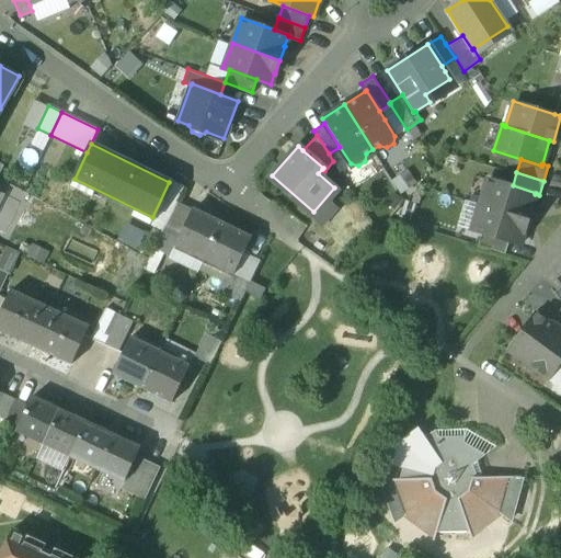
[(513,185),(488,178),(480,203),(528,218),(533,205),(531,204),(535,194),(536,193),(513,185)]
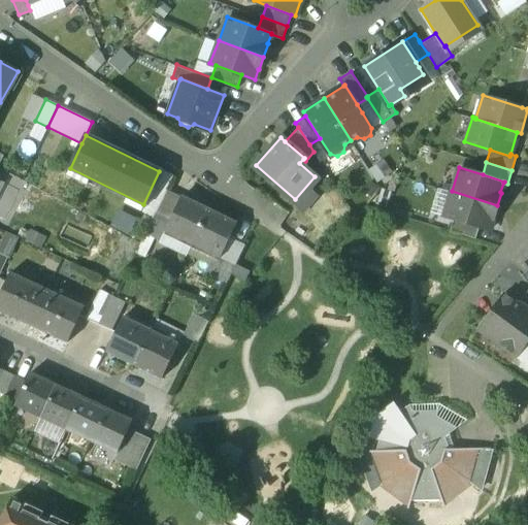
[(179,196),(166,190),(155,211),(169,218),(179,196)]
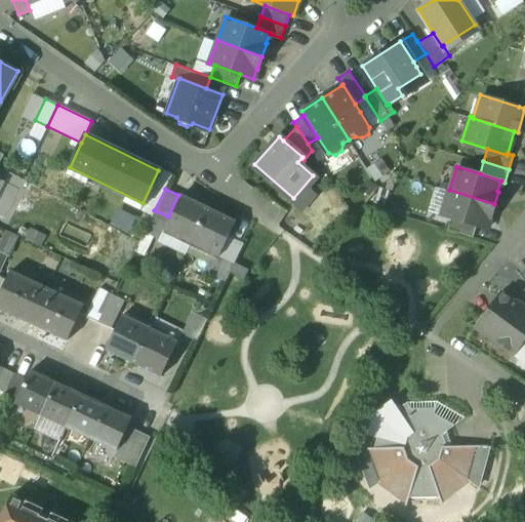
[(494,204),(449,190),(441,213),(450,216),(476,225),(486,228),(490,216),(494,204)]
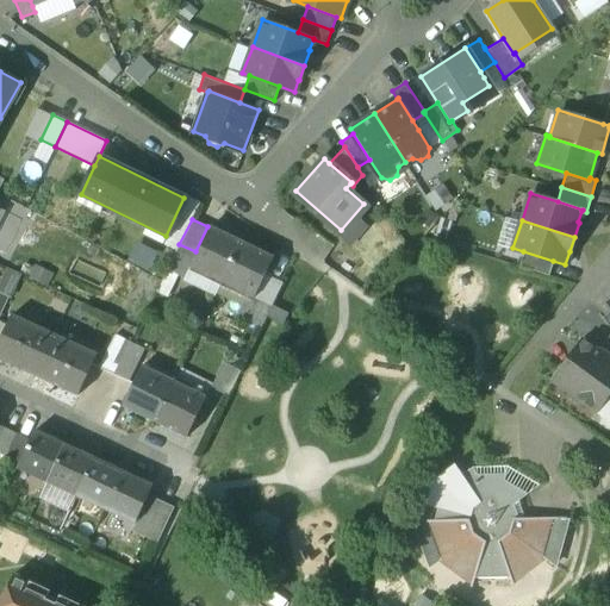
[(241,243),(207,226),(195,251),(182,279),(217,294),(223,281),(241,243)]
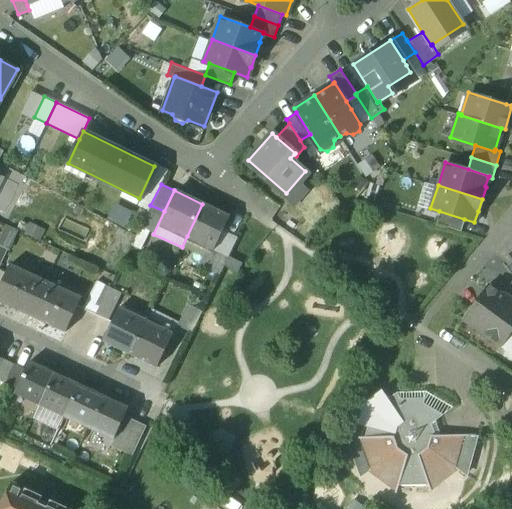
[(228,216),(202,204),(187,236),(210,247),(212,248),(228,216)]
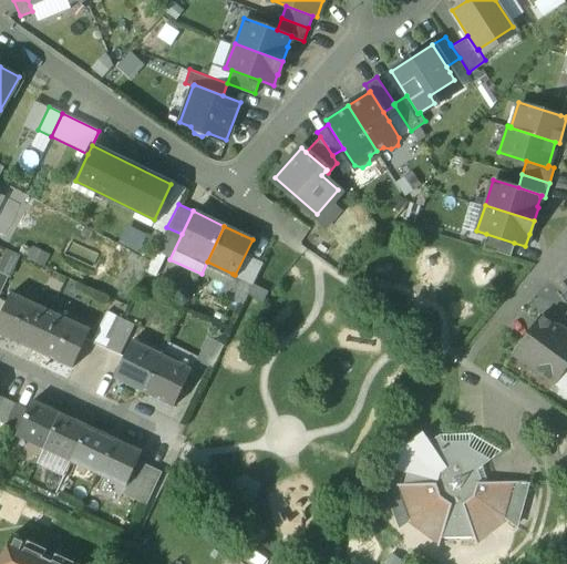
[(166,227),(154,252),(169,259),(182,234),(166,227)]
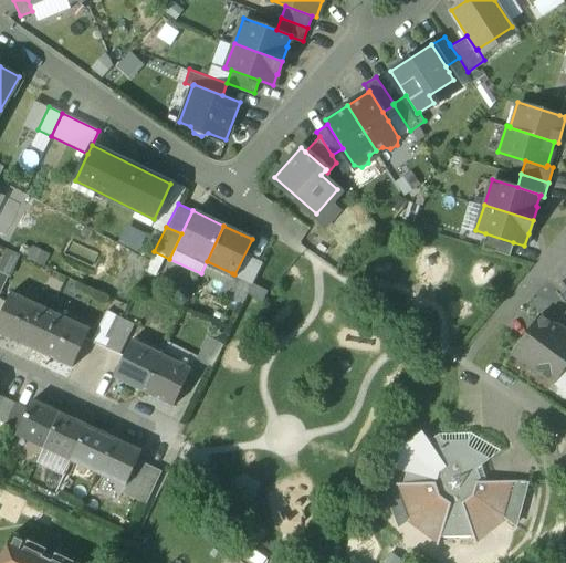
[(513,242),(485,233),(482,246),(510,254),(513,242)]
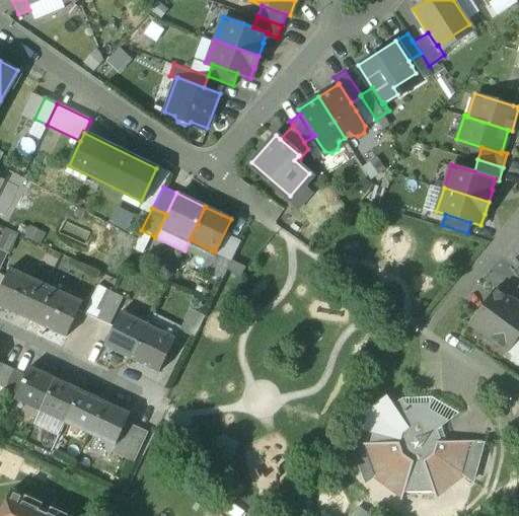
[(215,251),(213,250),(204,269),(212,272),(220,254),(215,251)]
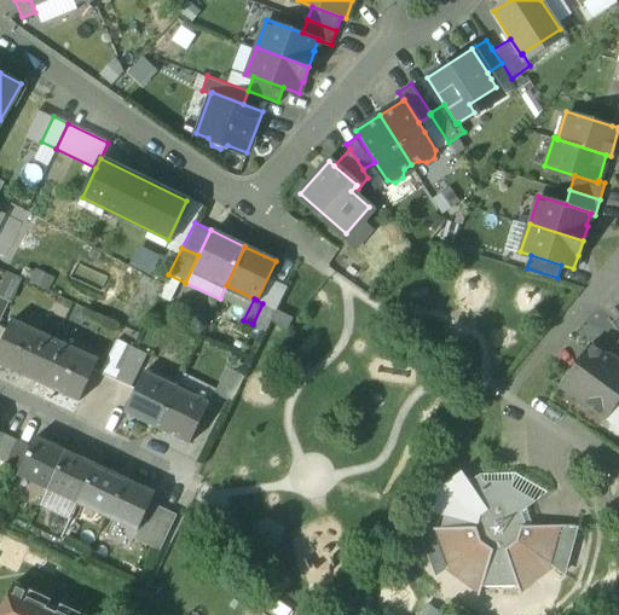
[(276,309),(262,303),(253,324),(266,330),(270,321),(276,311),(276,309)]
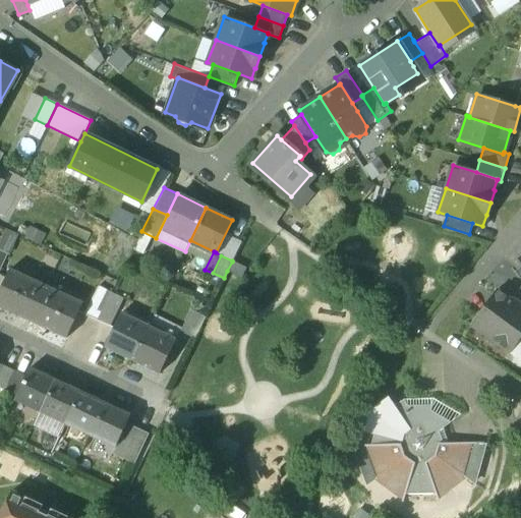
[(245,268),(232,262),(227,271),(241,277),(245,268)]
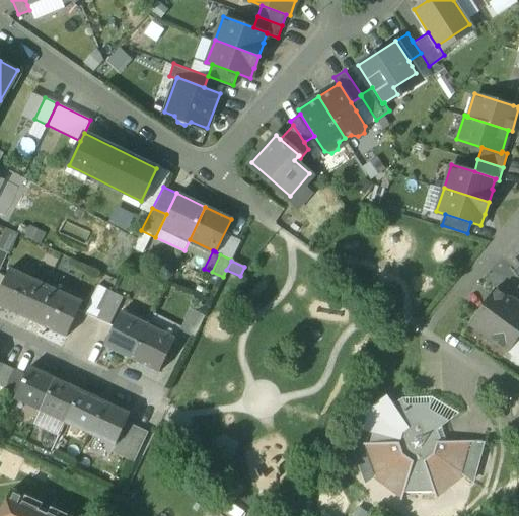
[(45,285),(9,269),(0,287),(0,302),(29,317),(45,285)]
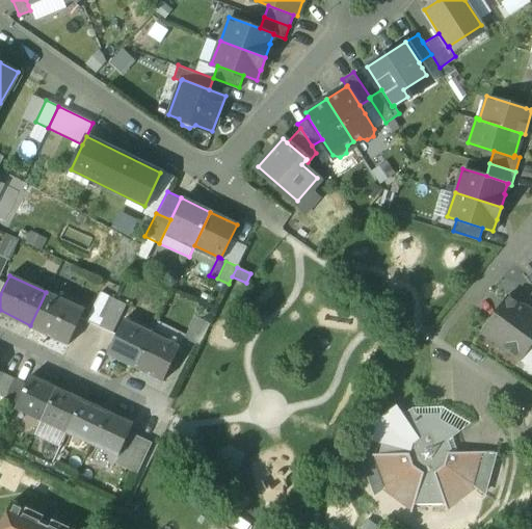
[(83,310),(46,292),(30,325),(68,342),(83,310)]
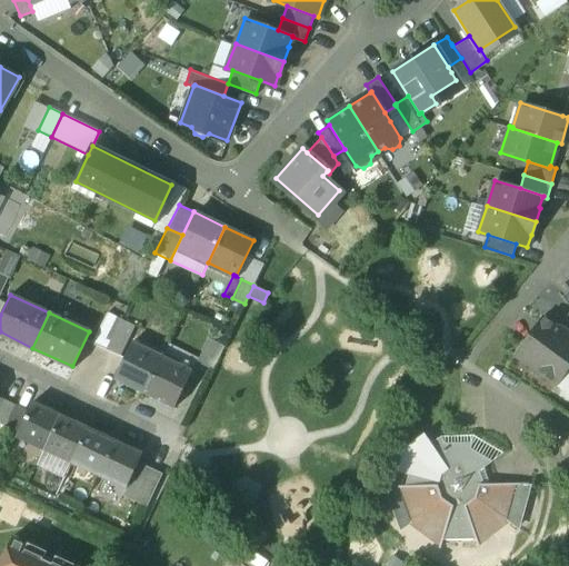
[(568,334),(542,315),(513,354),(556,385),(566,370),(568,371),(568,334)]
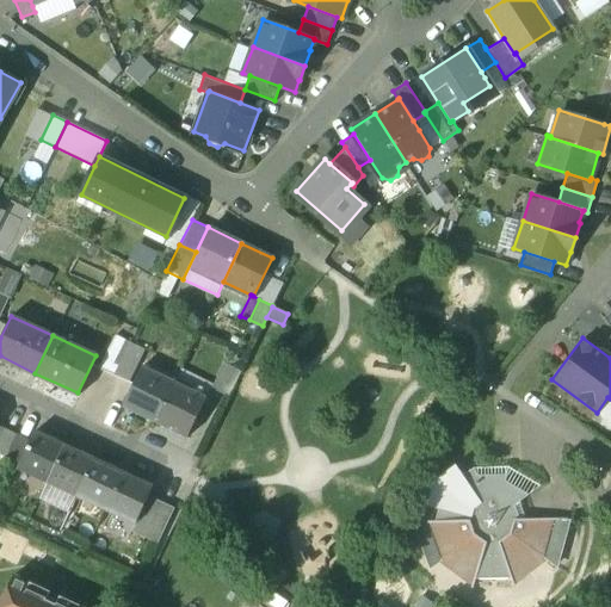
[(241,370),(223,361),(211,388),(228,396),(241,370)]
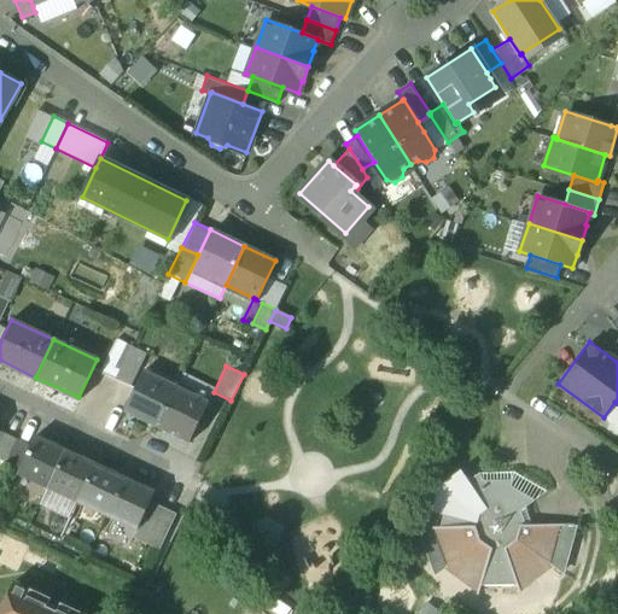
[(176,389),(143,373),(124,410),(158,427),(176,389)]
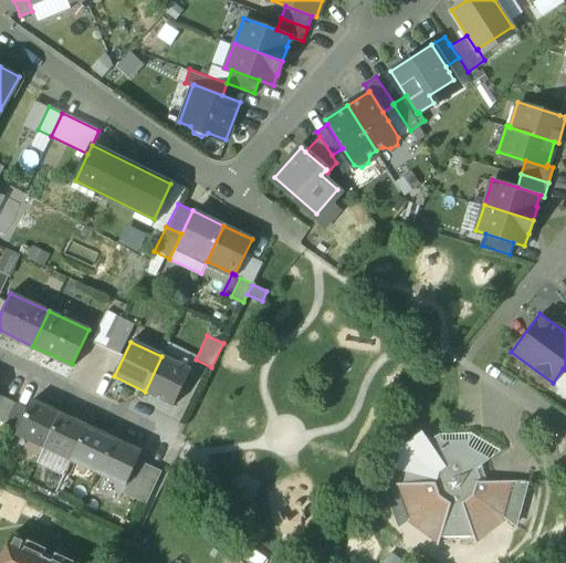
[(161,356),(145,392),(173,405),(189,369),(161,356)]
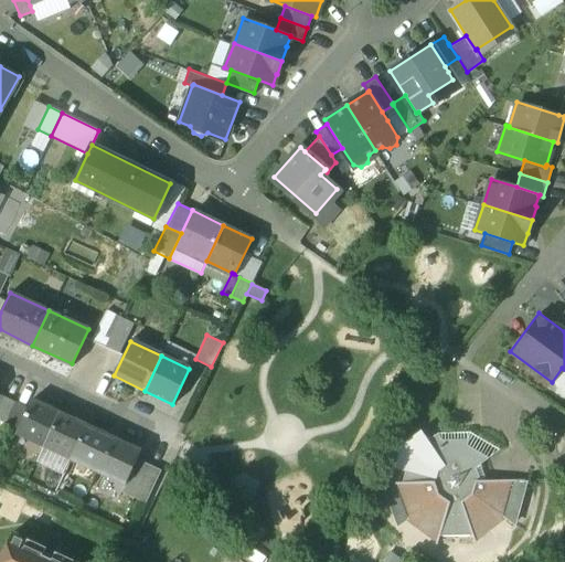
[(17,399),(4,393),(0,403),(0,415),(7,420),(17,399)]
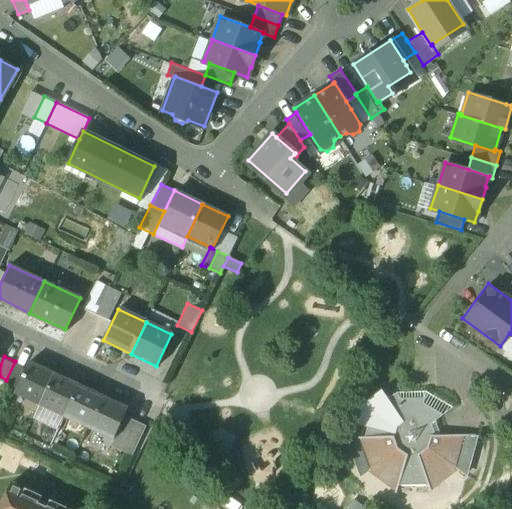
[(15,361),(6,380),(17,385),(25,366),(15,361)]
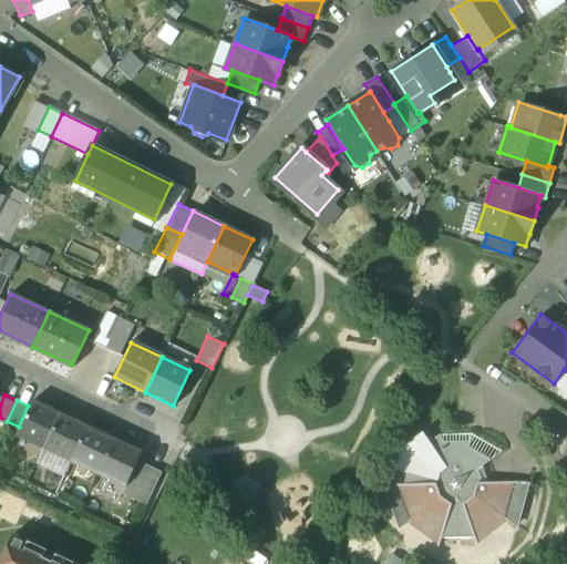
[(19,427),(16,433),(43,447),(59,413),(31,400),(19,427)]
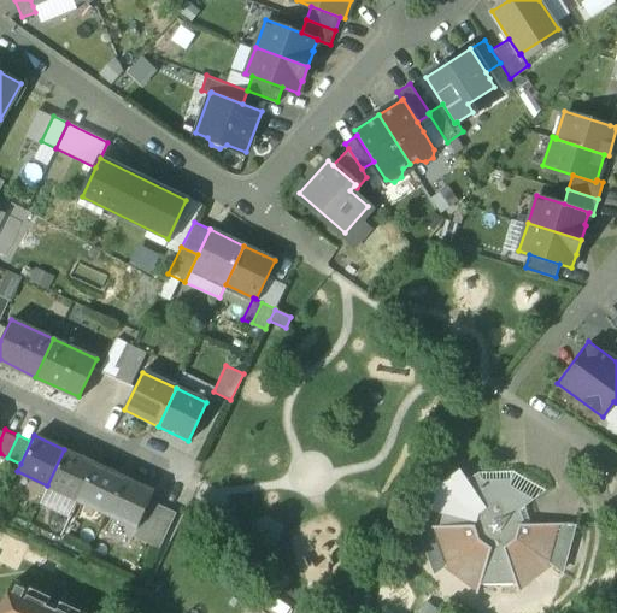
[(94,464),(64,449),(47,485),(76,499),(94,464)]
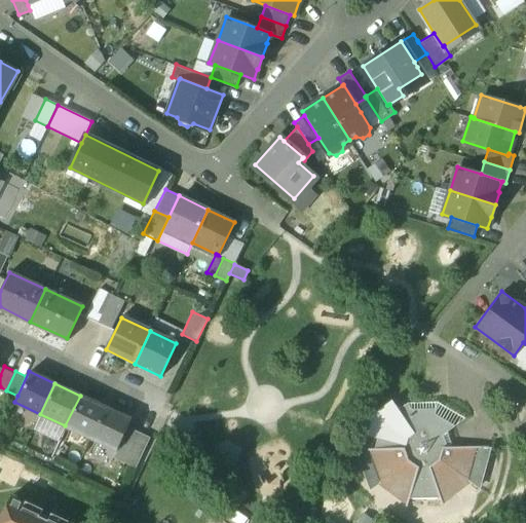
[(105,407),(80,396),(65,425),(90,438),(105,407)]
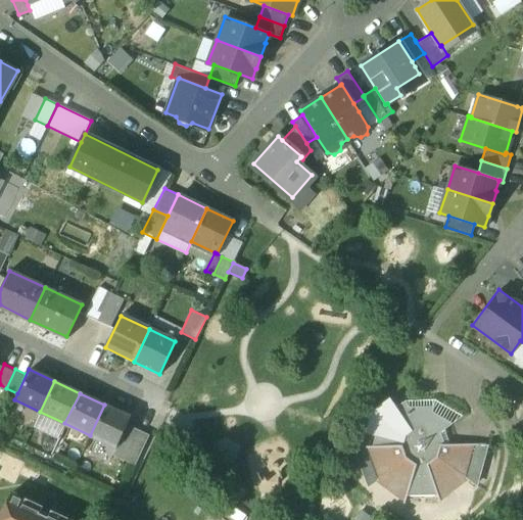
[(434,405),(409,406),(406,398),(395,406),(391,398),(379,408),(372,418),(368,433),(375,434),(372,444),(357,445),(370,485),(379,476),(380,477),(383,474),(389,478),(388,478),(390,480),(387,484),(405,497),(403,501),(405,501),(407,494),(437,493),(439,500),(440,500),(439,497),(457,482),(453,478),(455,477),(455,476),(460,472),(463,475),(464,475),(475,483),(485,442),(444,443),(440,431),(453,422),(432,411),(434,405)]
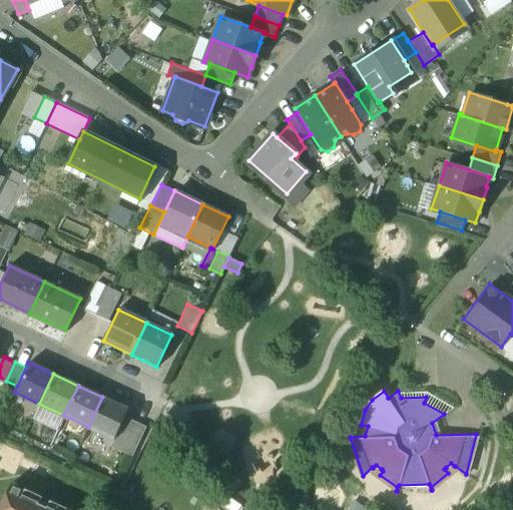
[(128,409),(102,397),(88,427),(114,439),(116,434),(125,415),(128,409)]
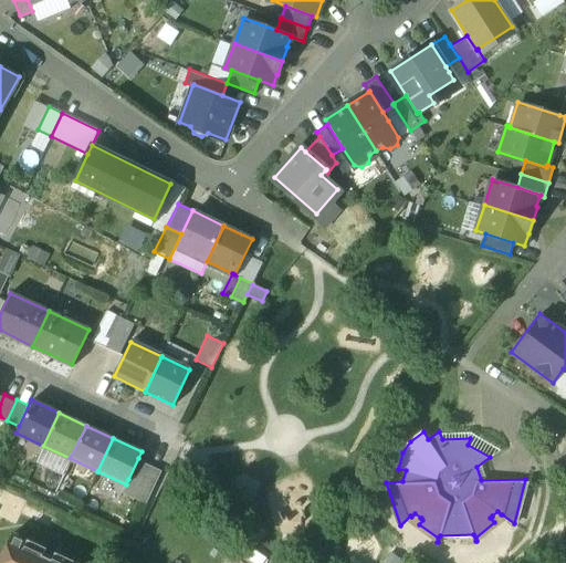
[(149,464),(138,458),(128,479),(139,485),(149,464)]
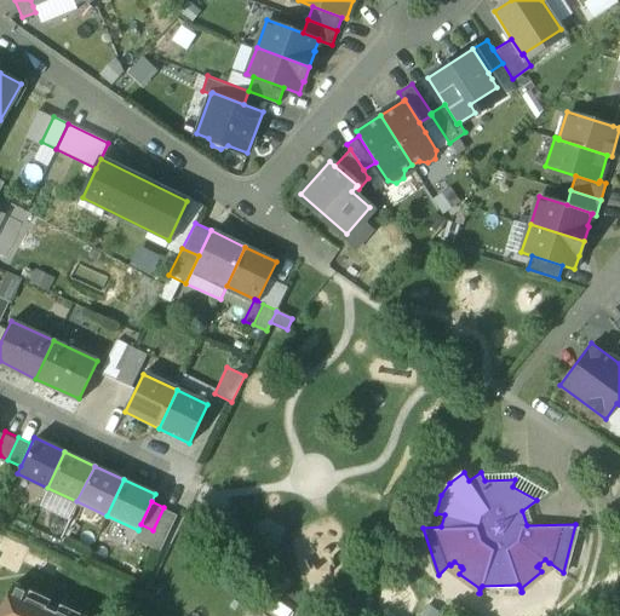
[(164,507),(153,530),(167,536),(178,514),(164,507)]
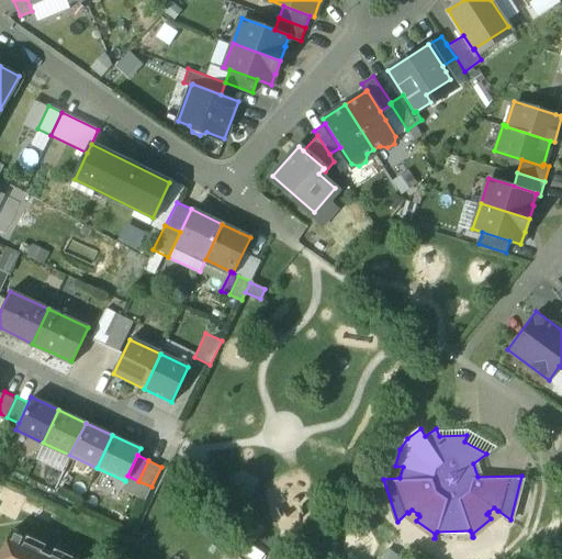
[(47,544),(14,528),(0,557),(0,558),(78,558),(56,548),(54,551),(46,548),(47,544)]
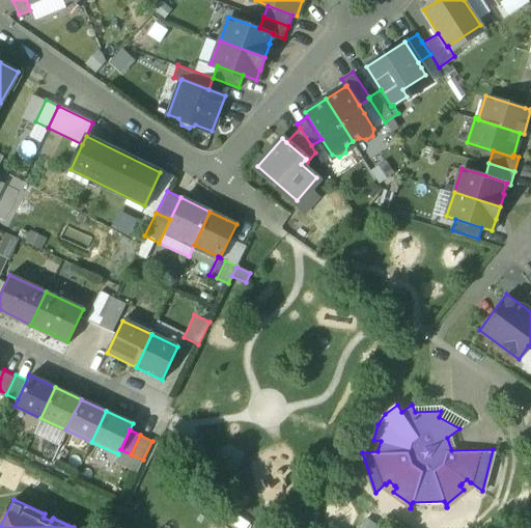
[(368,518),(359,527),(371,527),(375,524),(368,518)]
